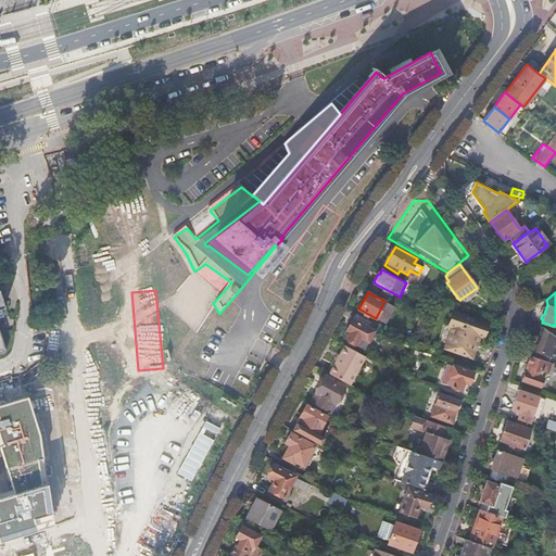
[(453,327),(445,349),(471,357),(479,336),(483,338),(488,324),(454,312),(449,326),(453,327)]
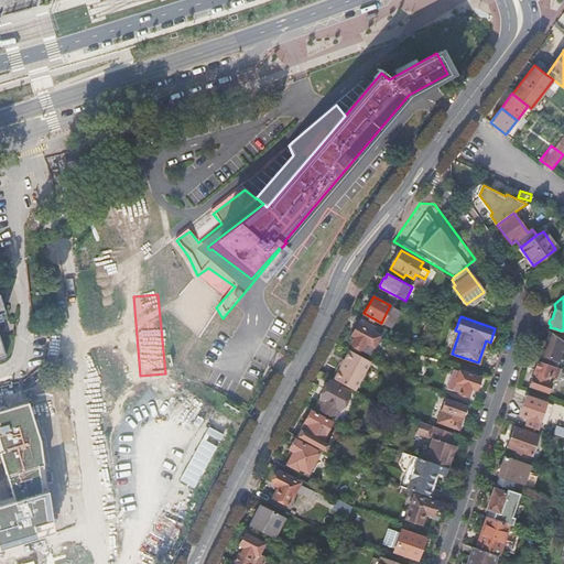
[(369,354),(381,329),(360,318),(351,334),(356,336),(351,344),(369,354)]
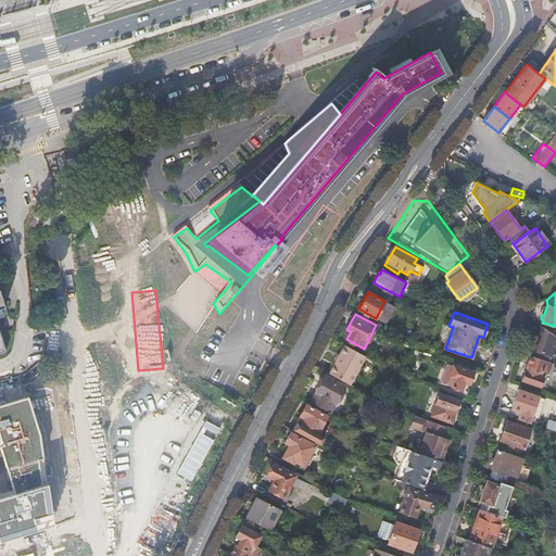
[(555,336),(555,326),(554,325),(553,326),(547,324),(545,329),(555,336)]
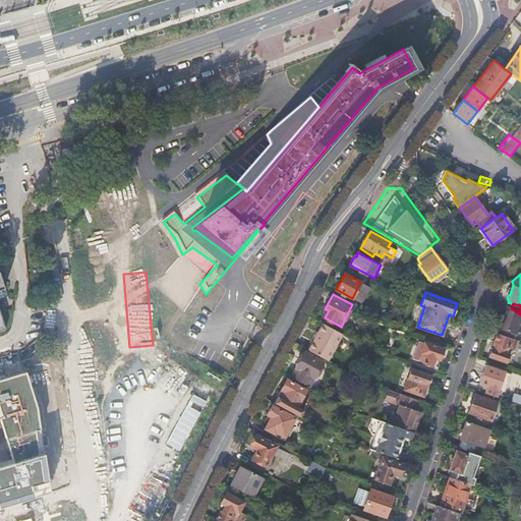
[(499,334),(515,340),(518,334),(520,335),(520,314),(511,308),(509,306),(505,315),(502,314),(501,319),(504,320),(501,328),(502,328),(499,334)]
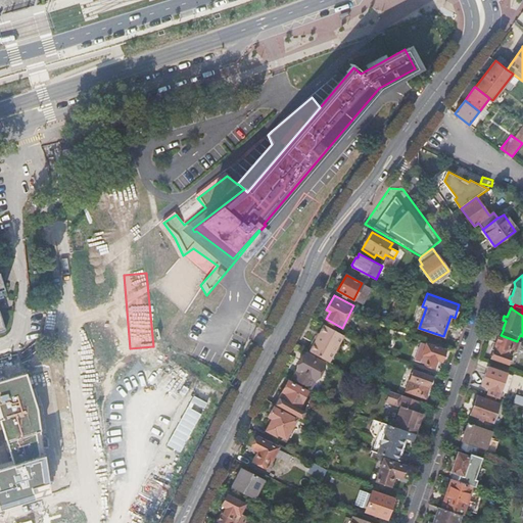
[(310,352),(328,363),(343,335),(325,325),(315,342),(310,352)]
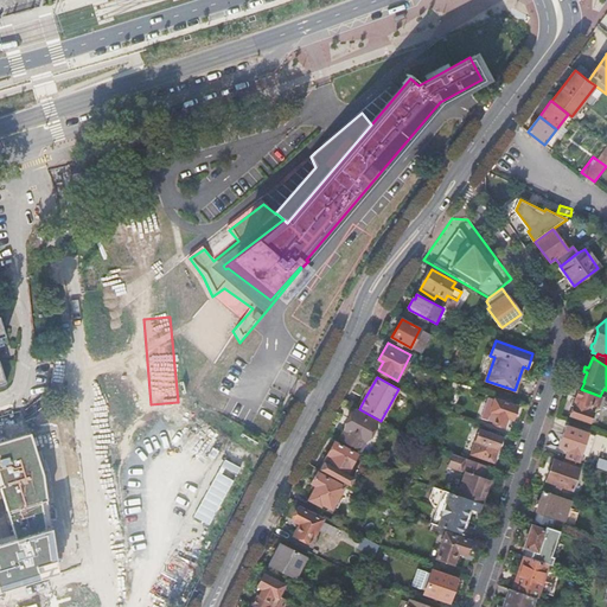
[(598,422),(606,398),(600,396),(581,389),(579,389),(576,396),(569,415),(589,422),(590,420),(598,422)]
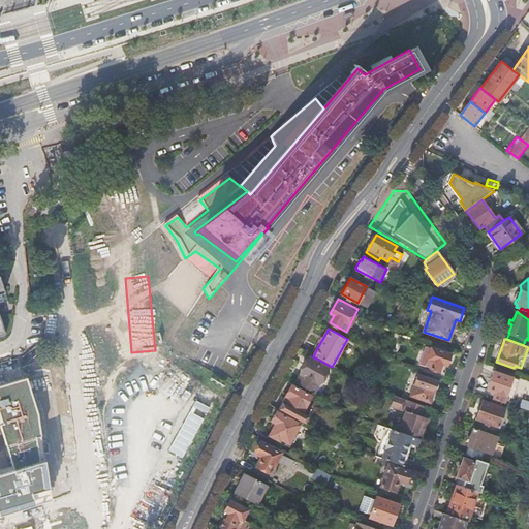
[(310,354),(313,356),(318,346),(315,345),(310,354)]
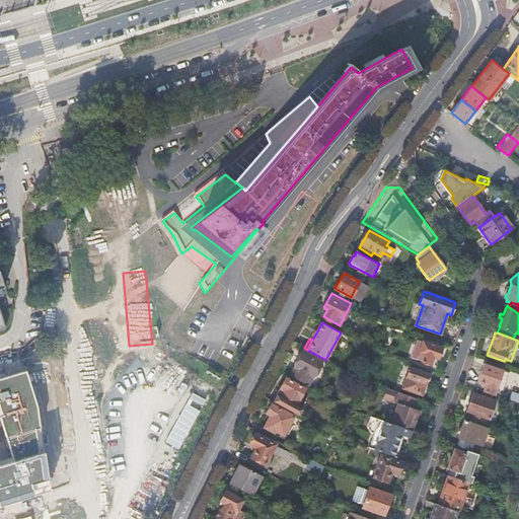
[(423,341),(417,359),(431,364),(433,356),(438,358),(441,348),(423,341)]
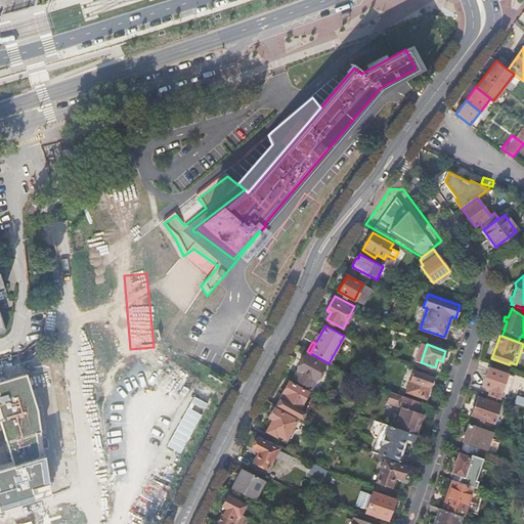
[(298,370),(293,380),(310,390),(315,381),(323,364),(306,354),(297,370),(298,370)]
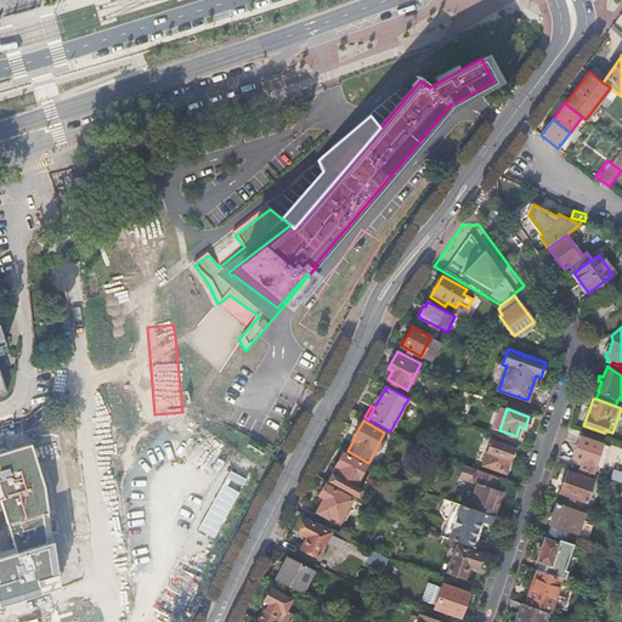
[(580,469),(592,474),(601,444),(581,436),(572,458),(582,462),(580,469)]
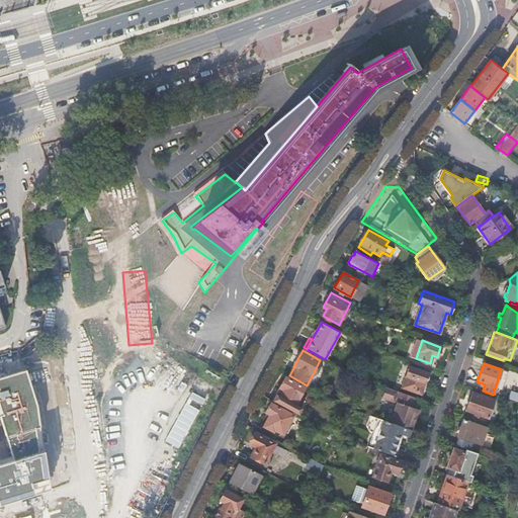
[(409,367),(402,387),(420,394),(424,382),(425,381),(426,381),(427,380),(428,379),(428,378),(428,377),(427,376),(427,375),(427,373),(409,367)]
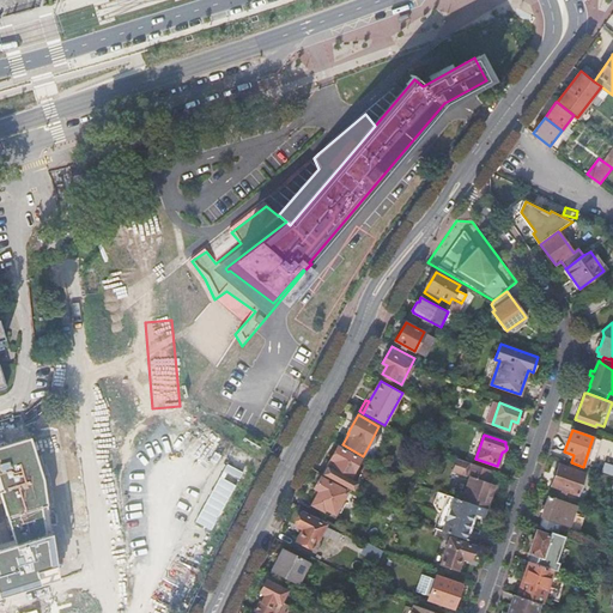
[(0,596),(58,578),(43,479),(30,437),(0,445),(0,492),(16,545),(0,548),(0,596)]
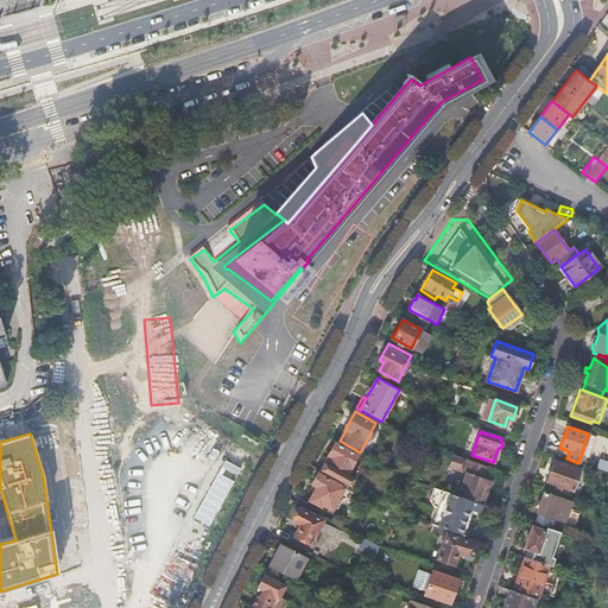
[(342,482),(350,487),(354,480),(349,476),(353,470),(350,469),(358,456),(335,443),(329,455),(320,470),(324,473),(342,482)]
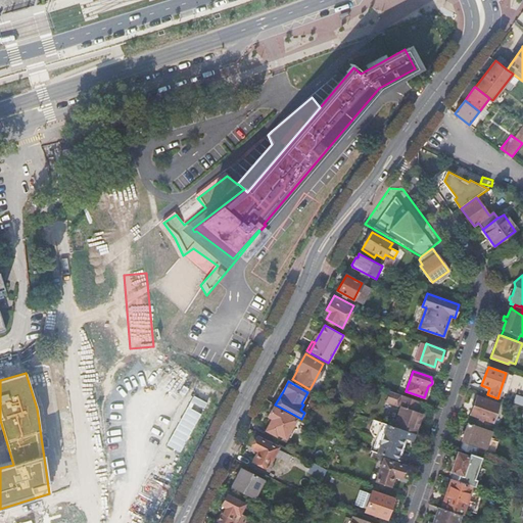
[(168,444),(182,452),(207,401),(194,394),(168,444)]
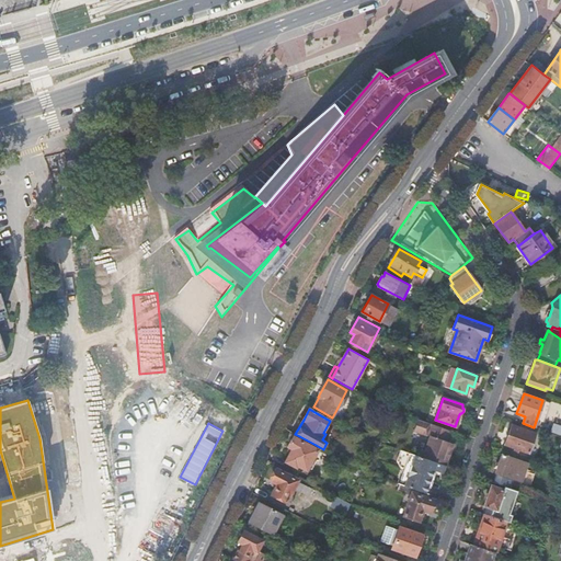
[(442,465),(445,466),(446,466),(454,444),(448,443),(453,432),(431,424),(426,435),(430,436),(422,458),(442,465)]
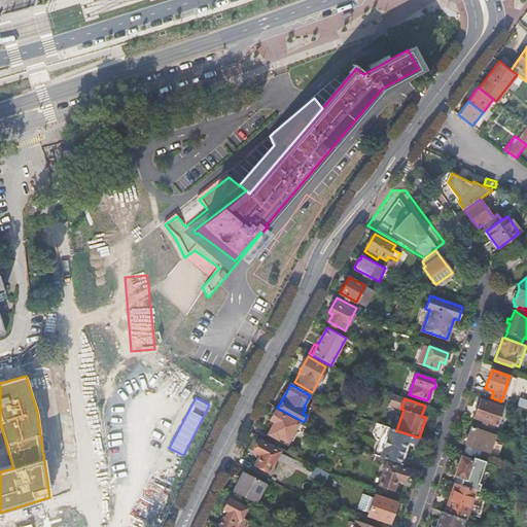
[(481,400),(475,417),(496,424),(502,408),(481,400)]
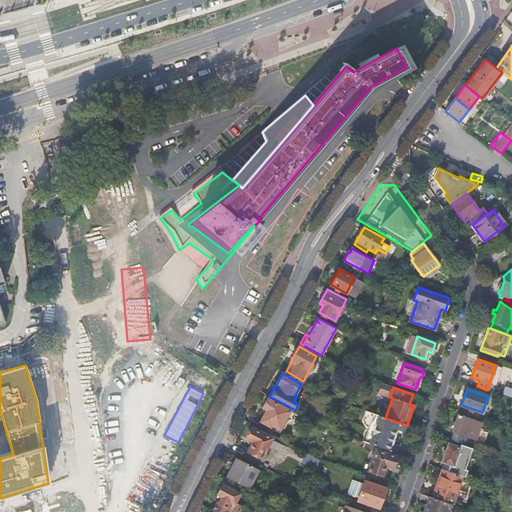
[(260,421),(260,422),(270,427),(271,425),(279,429),(280,427),(283,428),(286,422),(284,421),(289,411),(268,399),(263,408),(267,410),(260,421)]
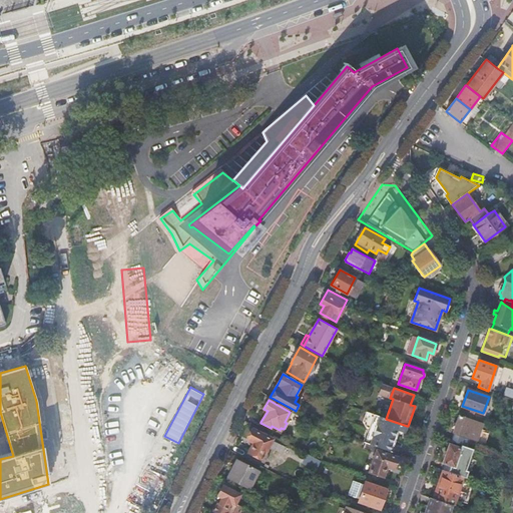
[(364,442),(389,451),(396,431),(398,432),(399,431),(402,435),(406,433),(405,431),(407,426),(404,425),(386,419),(384,418),(373,414),(364,442)]
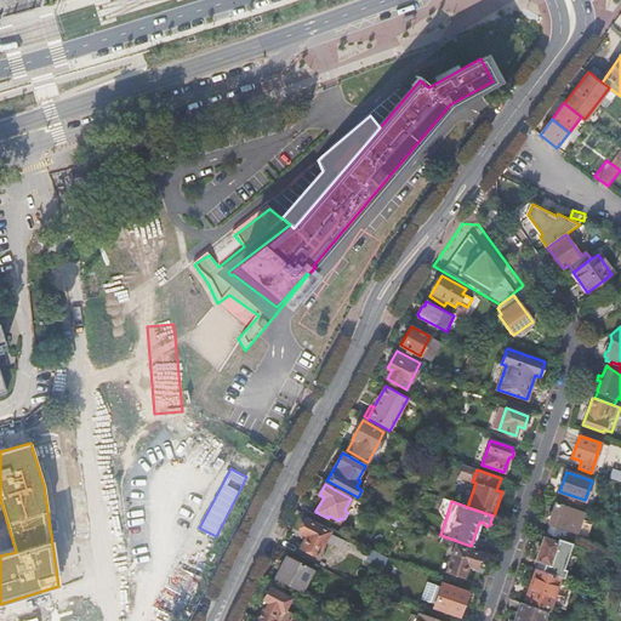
[(61,507),(70,558),(90,554),(80,503),(61,507)]
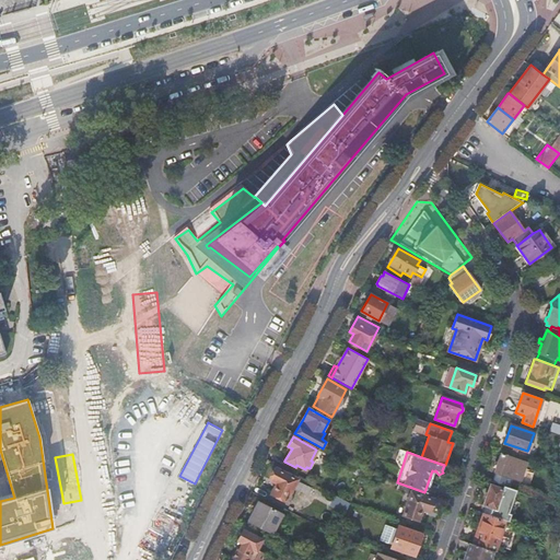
[(503,486),(510,488),(512,478),(520,481),(526,463),(501,454),(491,481),(503,486)]
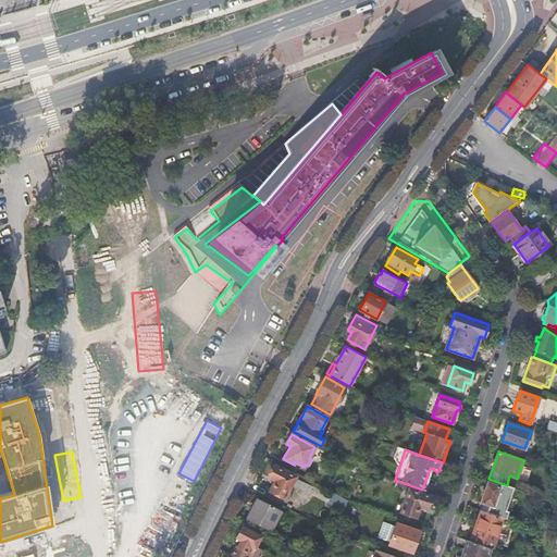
[(274,466),(268,478),(274,481),(269,492),(283,499),(295,477),(274,466)]
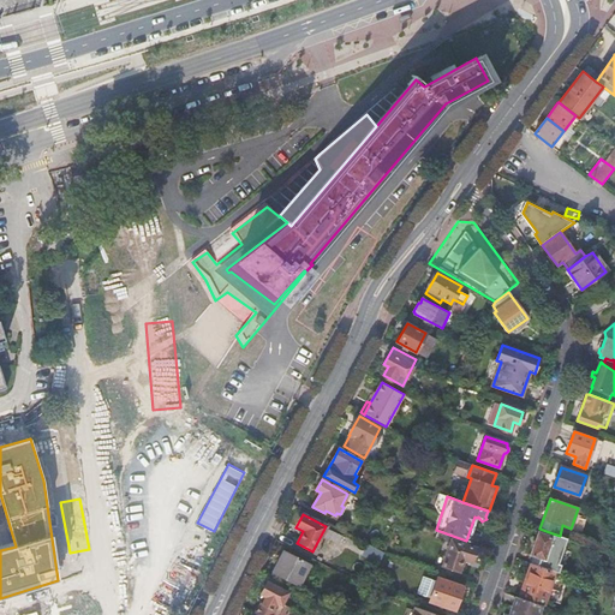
[(185,547),(202,555),(212,536),(195,527),(185,547)]
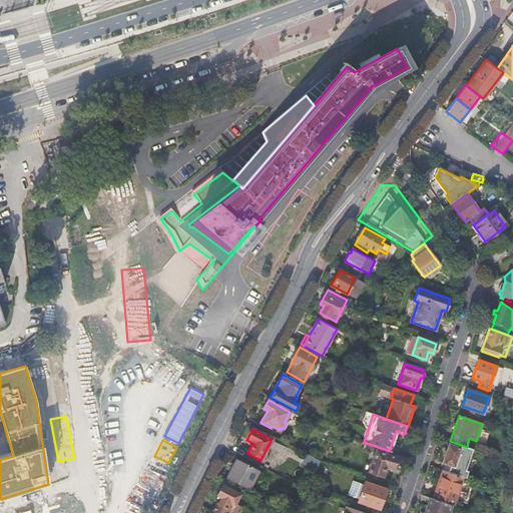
[(495,457),(508,461),(512,446),(500,442),(495,457)]
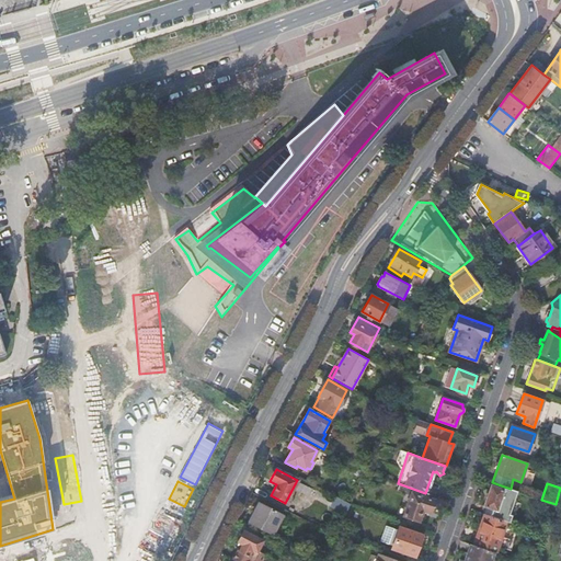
[(491,485),(484,506),(487,507),(484,514),(507,522),(510,523),(512,515),(510,514),(517,491),(511,489),(504,487),(503,490),(491,485)]
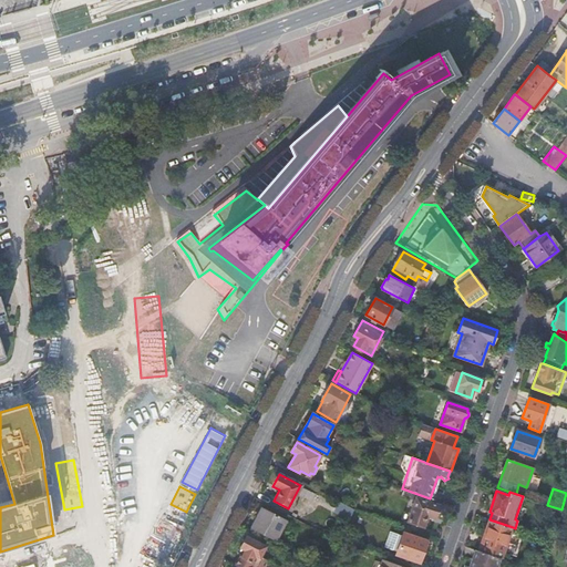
[(416,497),(408,521),(423,526),(426,515),(434,517),(439,505),(416,497)]
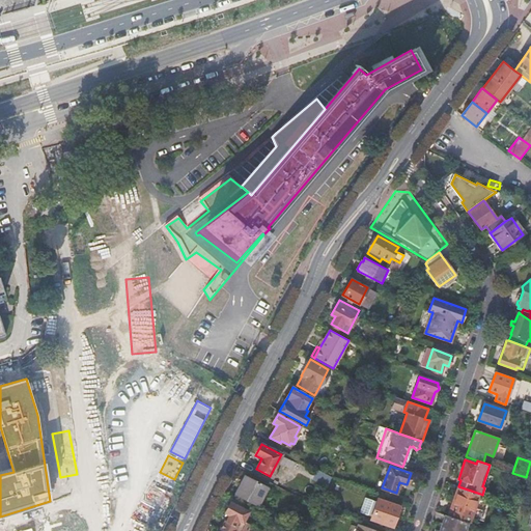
[(331,477),(317,470),(312,481),(327,486),(331,477)]
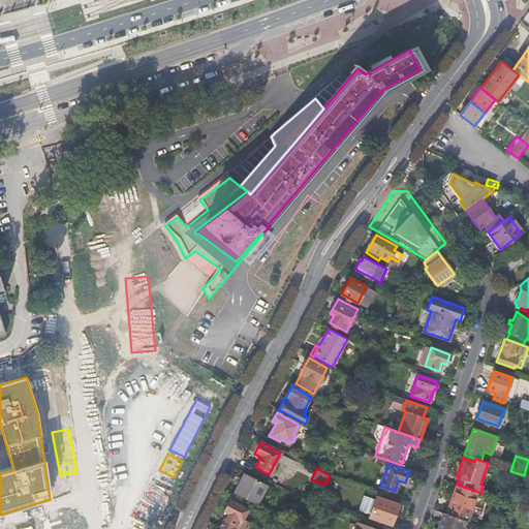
[(522,483),(524,475),(510,471),(508,478),(522,483)]
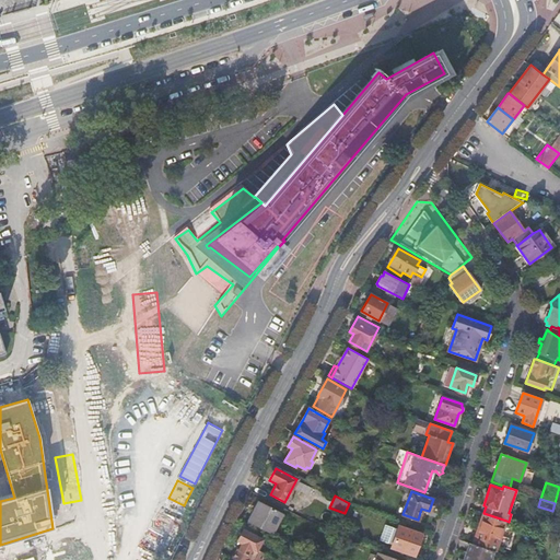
[(258,502),(248,521),(271,533),(277,523),(281,526),(286,516),(275,510),(275,509),(273,508),(272,510),(258,502)]
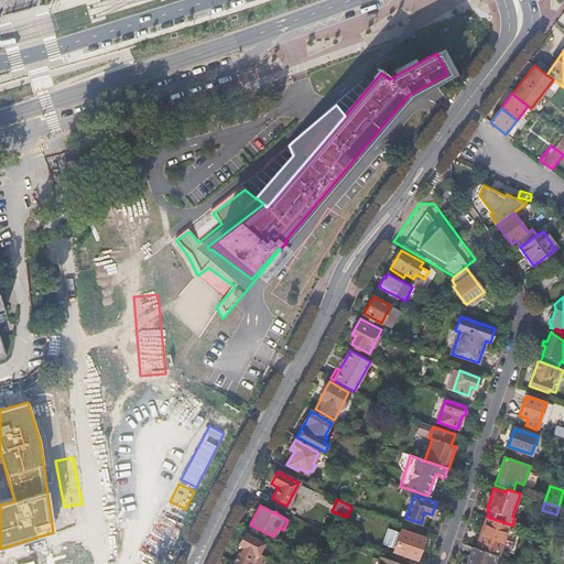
[(510,524),(487,517),(476,549),(496,555),(499,556),(510,524)]
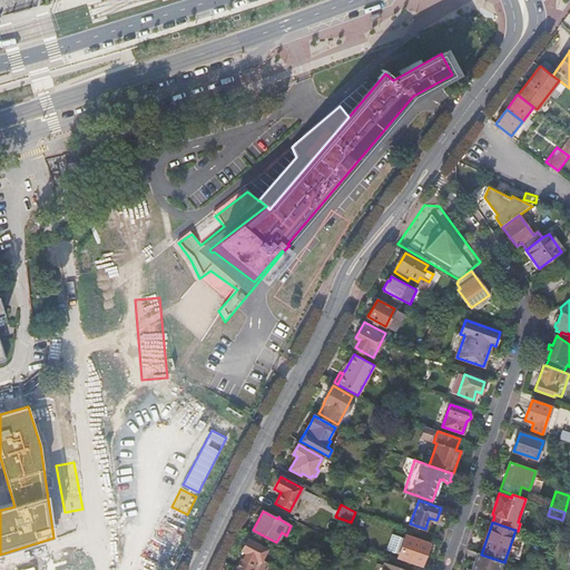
[(386,550),(399,554),(399,557),(421,564),(429,544),(405,536),(404,539),(392,534),(386,550)]
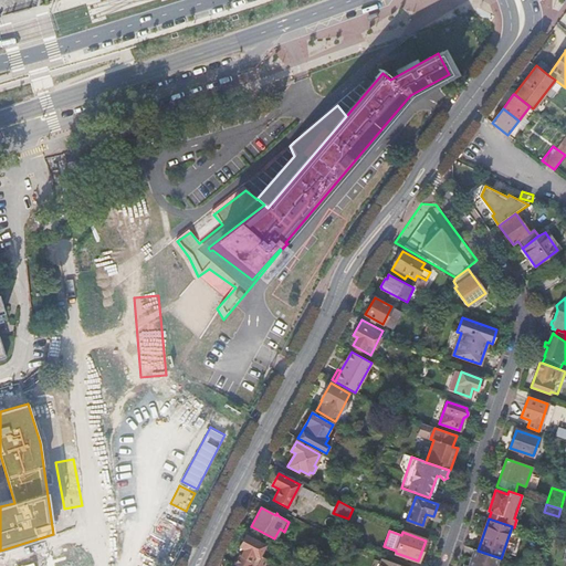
[(240,554),(234,565),(237,565),(263,565),(268,559),(260,555),(264,546),(247,536),(241,546),(245,548),(242,555),(240,554)]
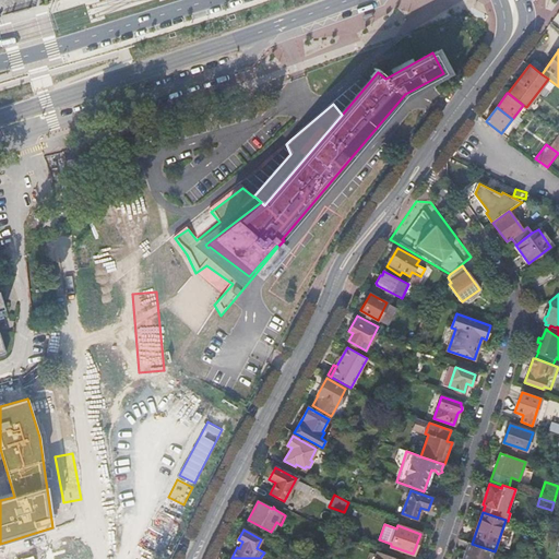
[(488,558),(491,550),(472,544),(470,543),(463,558),(488,558)]
